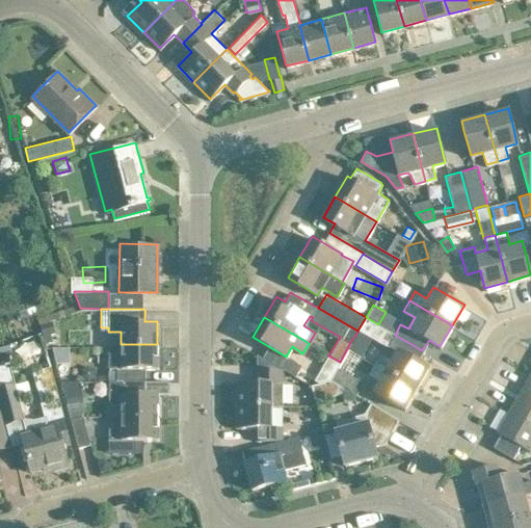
[(359,330),(388,346),(394,334),(366,317),(359,330)]
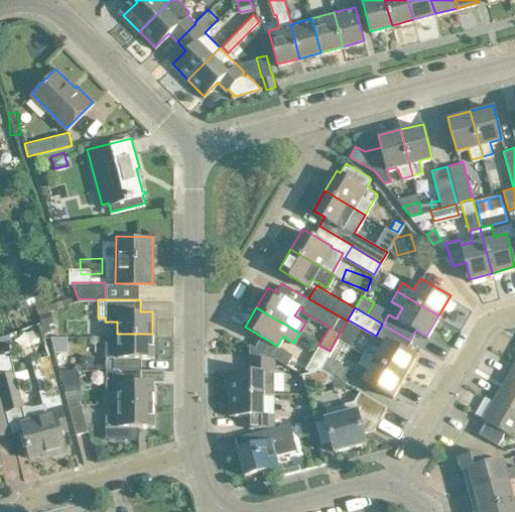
[(49,309),(37,312),(40,325),(43,332),(50,330),(47,322),(52,321),(49,309)]
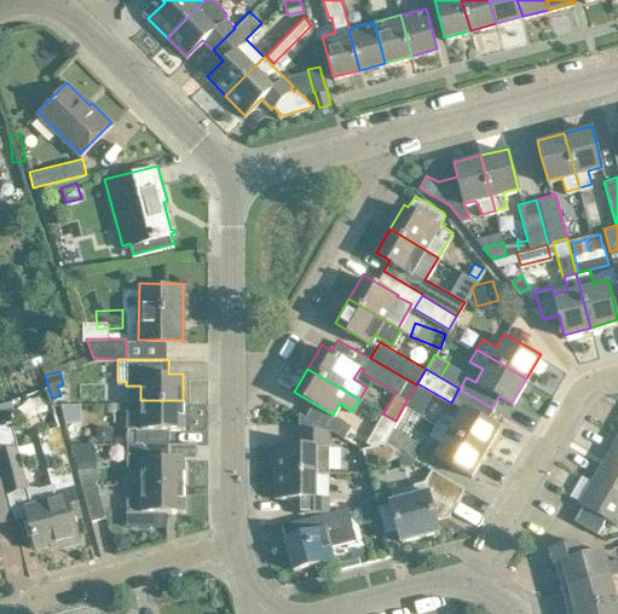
[(0,469),(6,491),(27,485),(10,421),(12,397),(0,400),(0,469)]
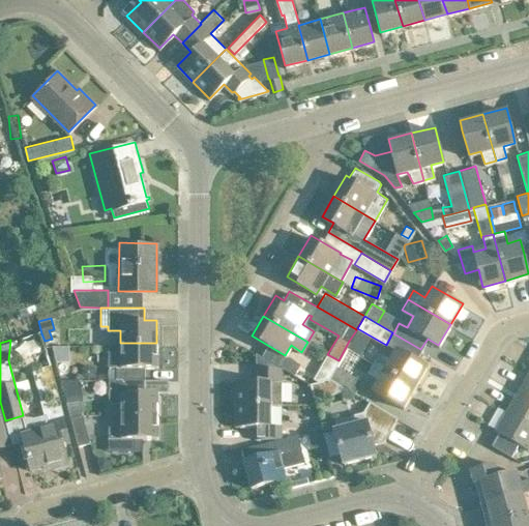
[(144,378),(144,366),(156,366),(156,343),(120,343),(108,343),(108,364),(115,364),(115,378),(144,378)]
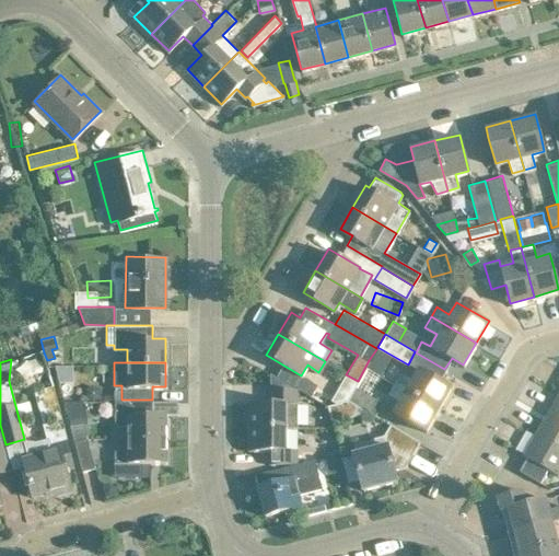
[(411,379),(399,371),(394,382),(439,408),(451,386),(418,367),(411,379)]
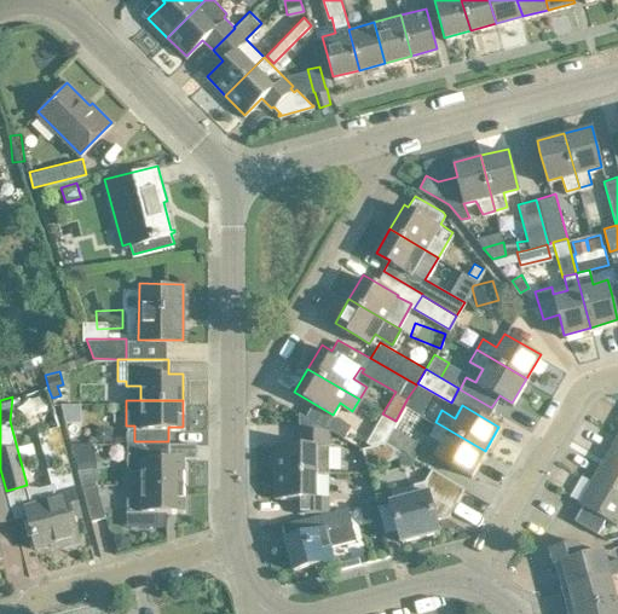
[(298,442),(275,442),(275,469),(316,469),(328,470),(328,444),(329,444),(329,427),(304,412),(298,410),(298,428),(298,442)]
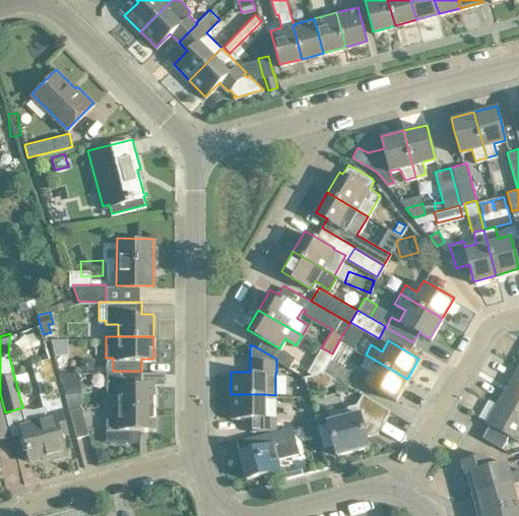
[(11,348),(16,364),(26,361),(21,345),(11,348)]
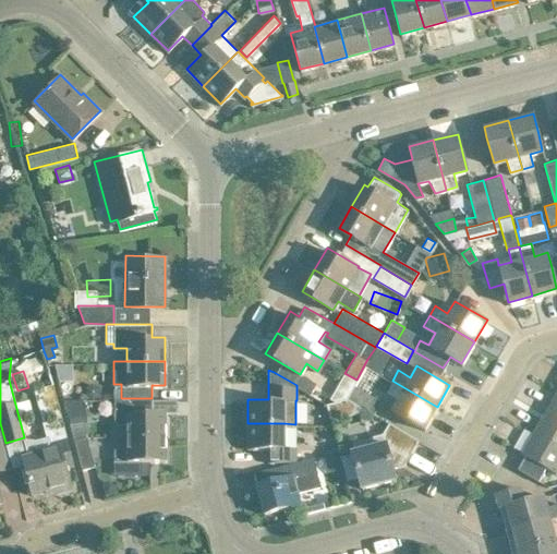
[(305,377),(299,387),(309,393),(314,383),(305,377)]
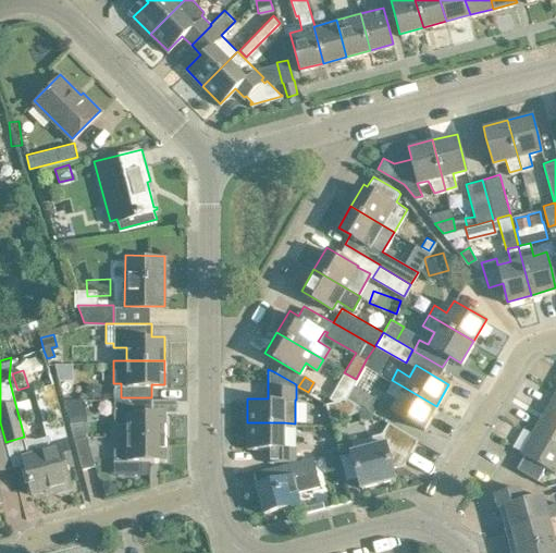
[(392,380),(385,390),(397,397),(391,408),(423,428),(436,406),(392,380)]
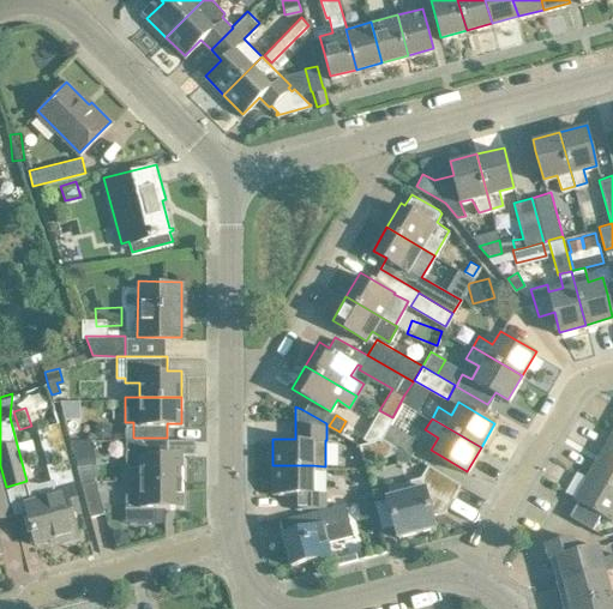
[(382,436),(401,448),(412,454),(419,440),(390,422),(382,436)]
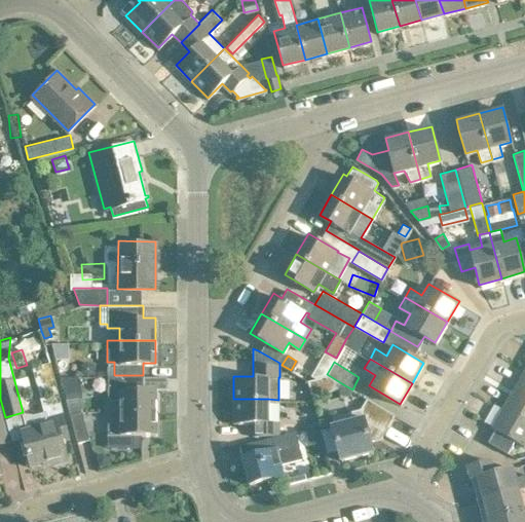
[(27,429),(21,430),(25,445),(31,465),(66,455),(62,440),(68,438),(63,418),(62,411),(48,363),(34,367),(45,409),(47,409),(48,415),(50,421),(27,429)]
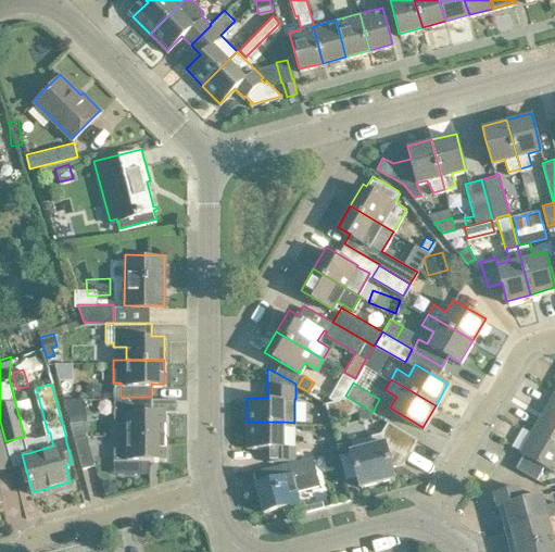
[(554,390),(542,410),(554,417),(554,390)]
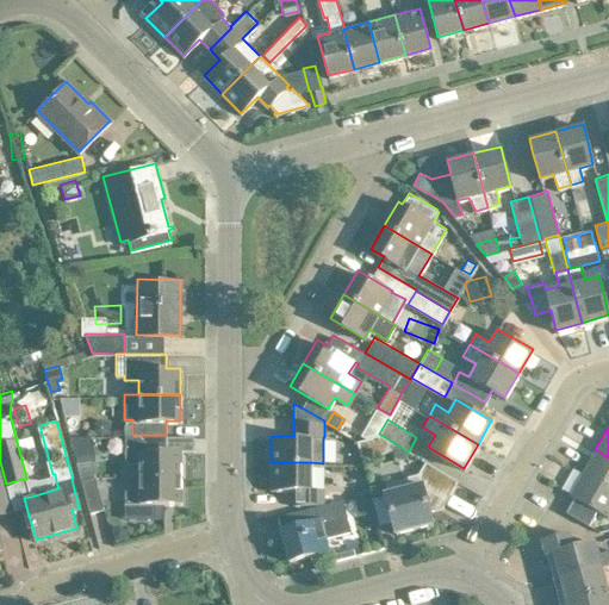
[(398,446),(379,434),(356,440),(360,457),(397,447),(398,446)]
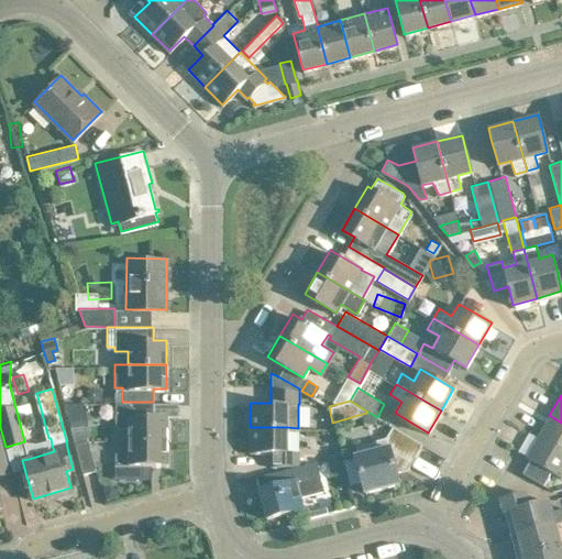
[(153,402),(122,402),(114,402),(114,427),(128,427),(128,439),(167,439),(167,416),(153,416),(153,402)]
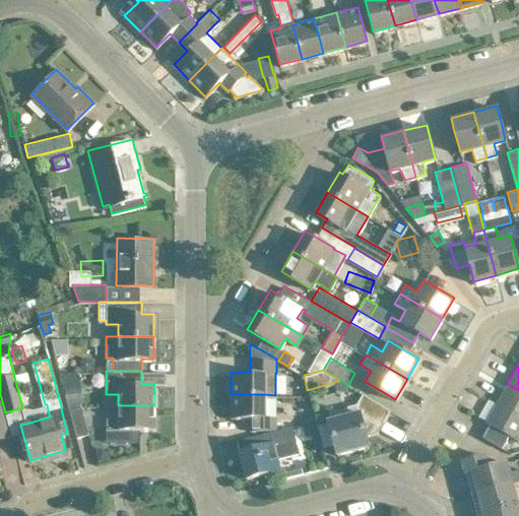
[(518,390),(507,383),(497,402),(518,414),(518,390)]
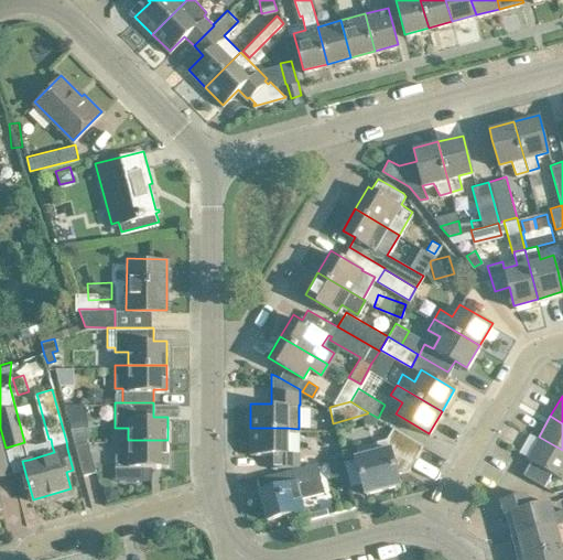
[(83,424),(71,428),(75,443),(87,440),(83,424)]
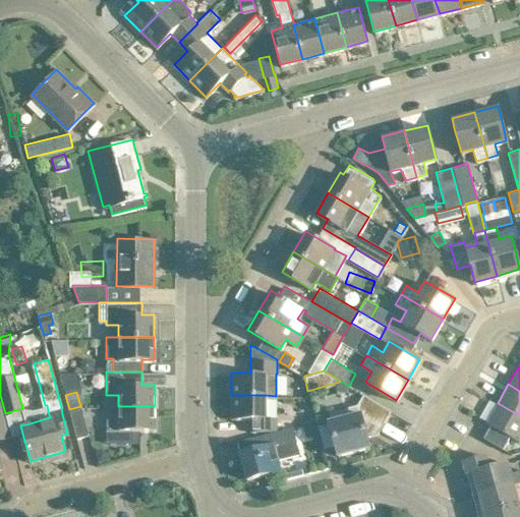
[(390,410),(372,400),(362,394),(356,404),(343,407),(345,416),(328,420),(332,435),(337,454),(368,446),(366,436),(377,433),(390,410)]
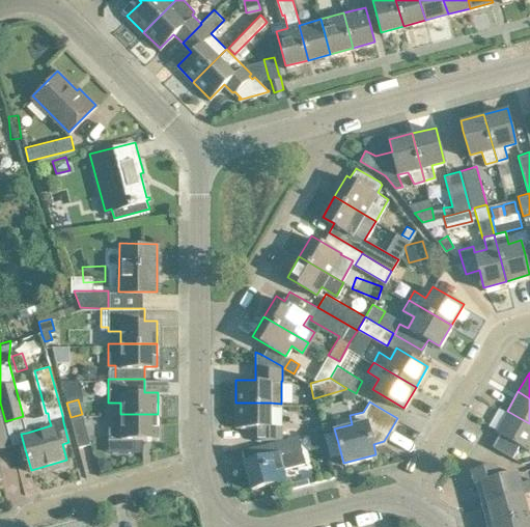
[(271,403),(235,403),(235,426),(255,425),(255,438),(276,438),(282,438),(282,424),(271,424),(271,403)]
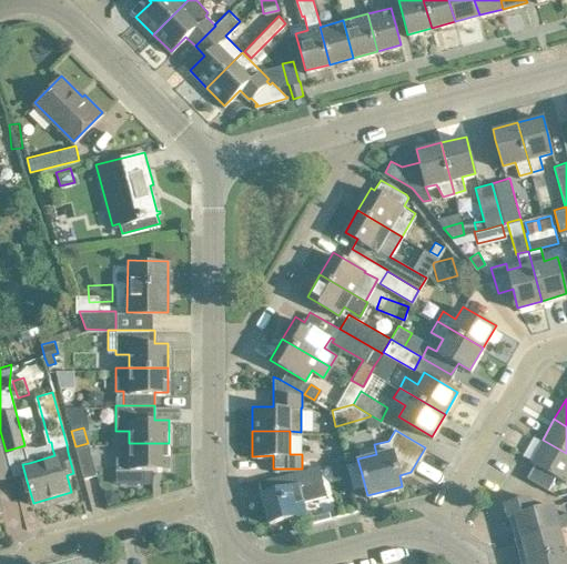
[(548,489),(555,474),(562,479),(565,481),(566,480),(566,453),(543,440),(530,461),(534,463),(526,476),(548,489)]
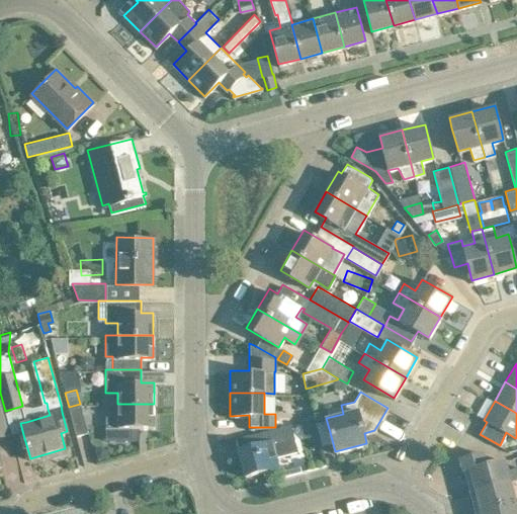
[(88,431),(80,404),(68,407),(76,435),(88,431)]
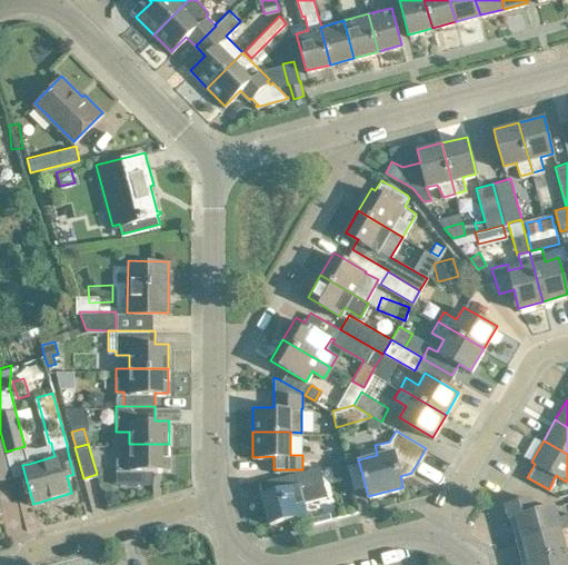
[(117,469),(130,469),(130,483),(151,483),(151,469),(169,469),(169,444),(129,444),(129,456),(117,456),(117,469)]
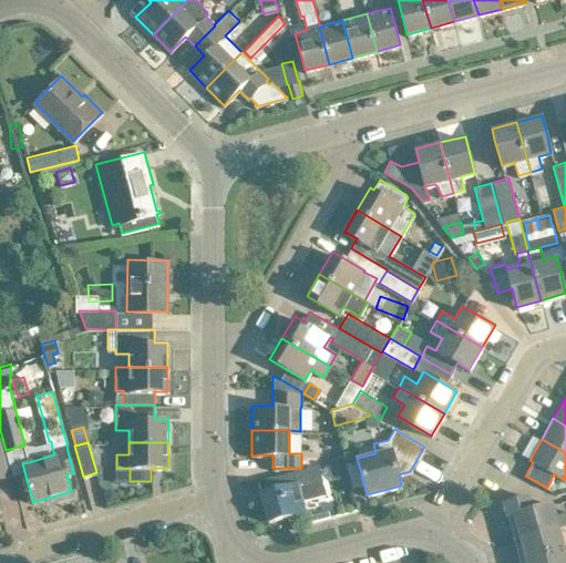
[(343,461),(330,463),(331,473),(345,471),(343,461)]
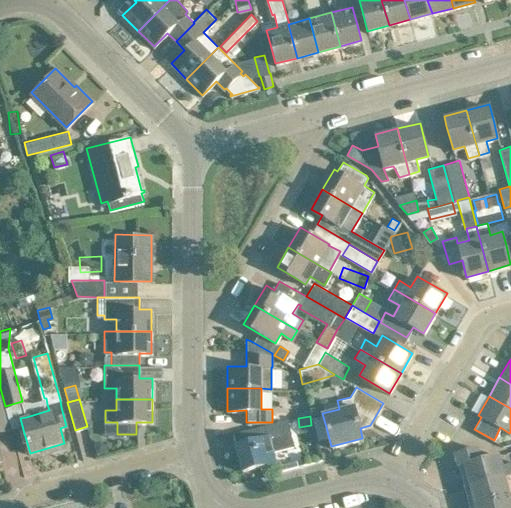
[(236,444),(242,469),(275,461),(272,450),(294,445),(289,425),(286,418),(279,420),(272,422),(260,426),(263,437),(236,444)]
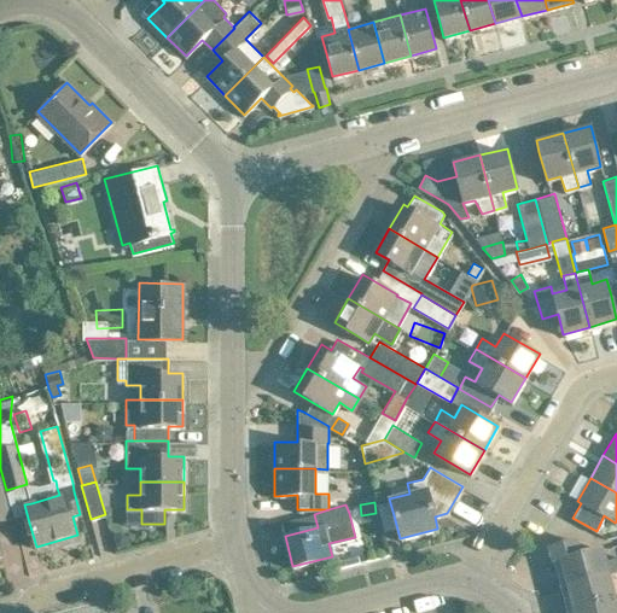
[(552,561),(560,560),(566,584),(609,573),(609,572),(616,570),(616,556),(605,560),(601,547),(580,553),(576,538),(548,546),(552,561)]
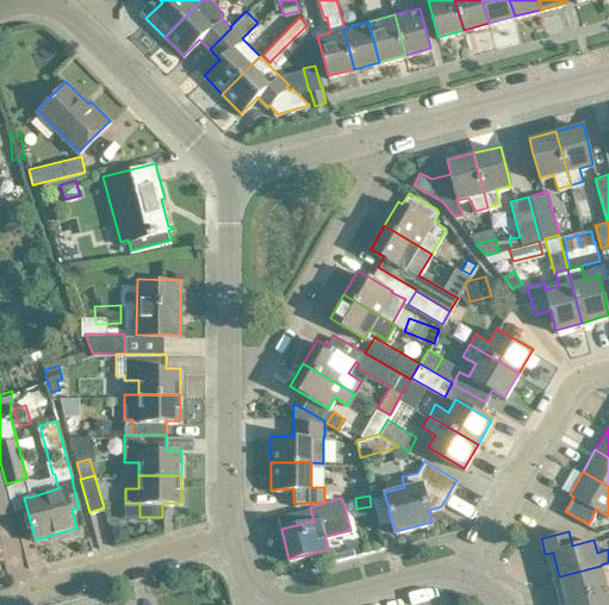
[(352,547),(328,553),(330,561),(354,554),(352,547)]
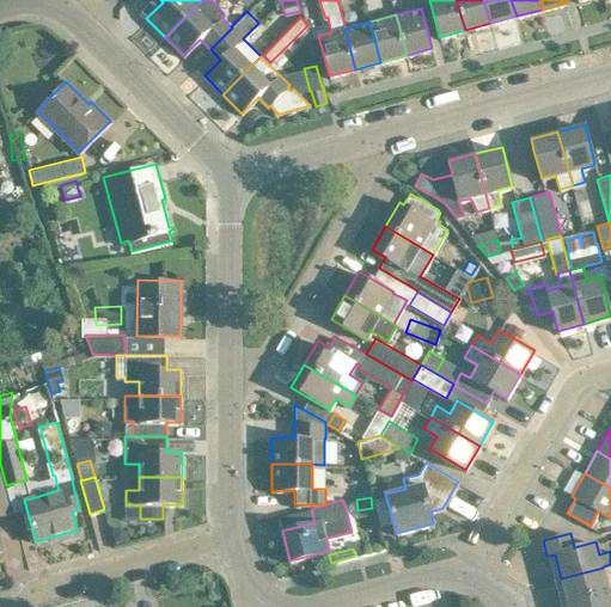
[(603,568),(561,578),(568,604),(609,593),(603,568)]
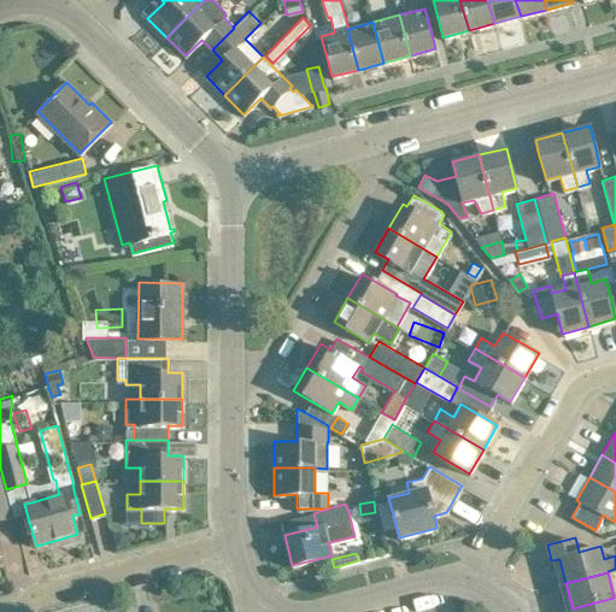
[(615,611),(615,604),(614,598),(573,608),(573,611),(615,611)]
